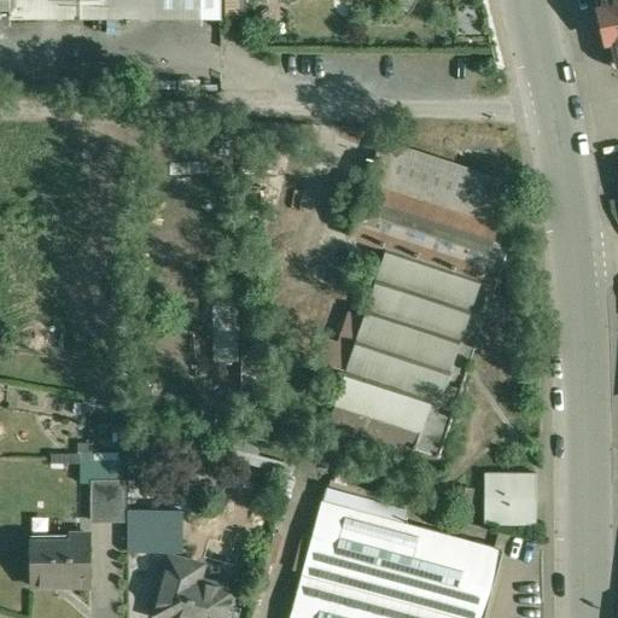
[(9,0),(10,18),(155,18),(221,18),(221,0),(9,0)]
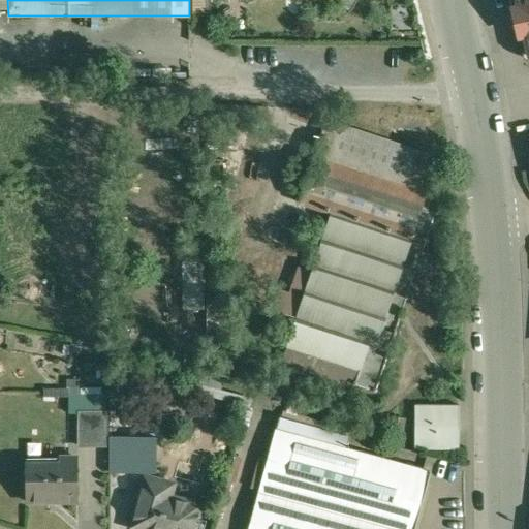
[(210,0),(192,0),(192,16),(210,17),(210,0)]
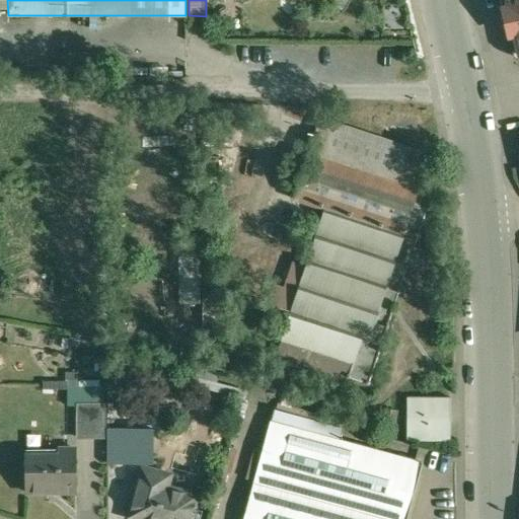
[(518,0),(500,0),(513,56),(518,59),(518,0)]
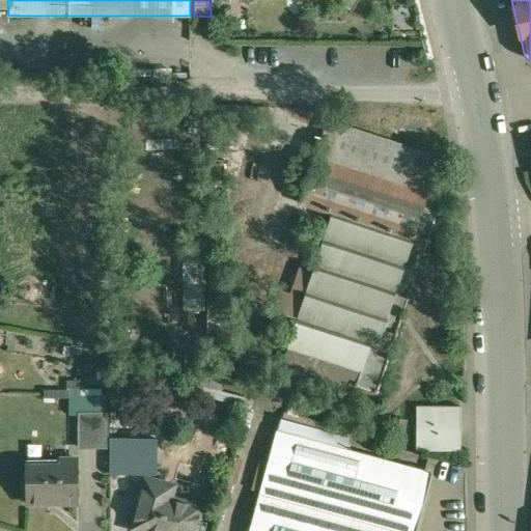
[(440,157),(328,120),(315,156),(429,193),(440,157)]
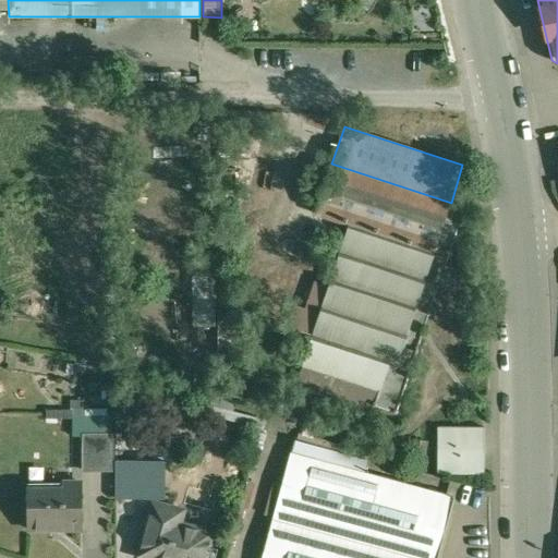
[(451,203),(331,164),(308,237),(330,243),(325,257),(337,262),(328,287),(314,282),(307,301),(322,305),(319,314),(306,351),(302,365),(303,366),(294,392),(392,423),(460,220),(463,208),(464,209),(464,207),(451,203)]
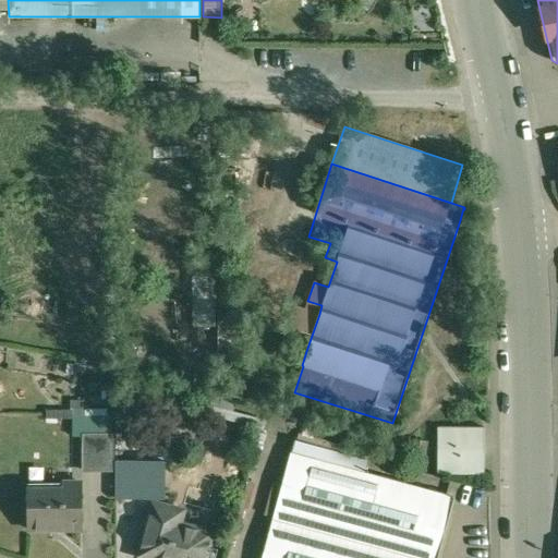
[(194,254),(194,327),(218,326),(218,254),(194,254)]
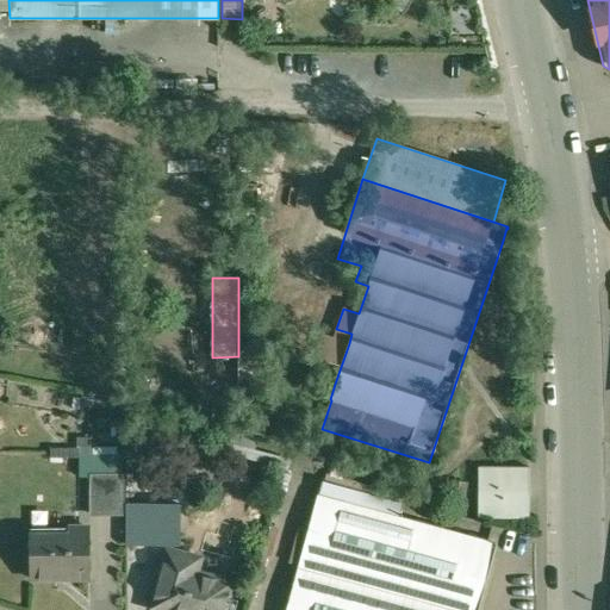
[(257,291),(240,291),(240,352),(257,352),(257,291)]
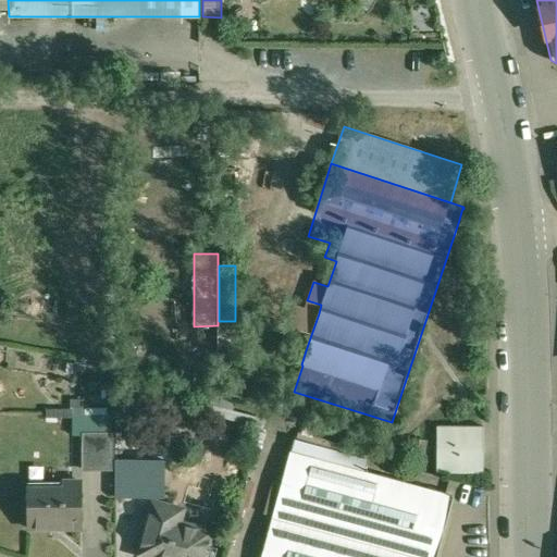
[(296,307),(284,343),(306,350),(319,313),(296,307)]
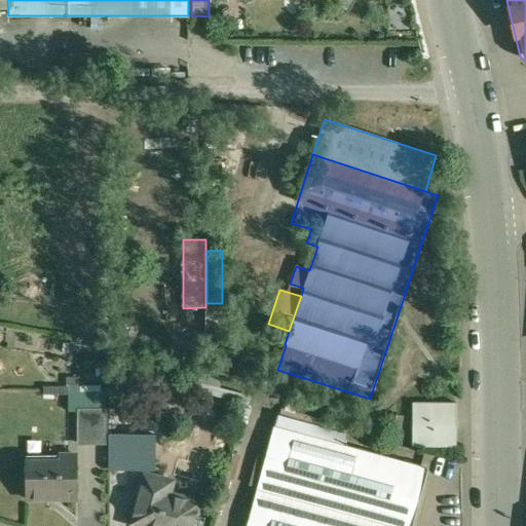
[(127,383),(111,383),(111,424),(127,424),(127,383)]
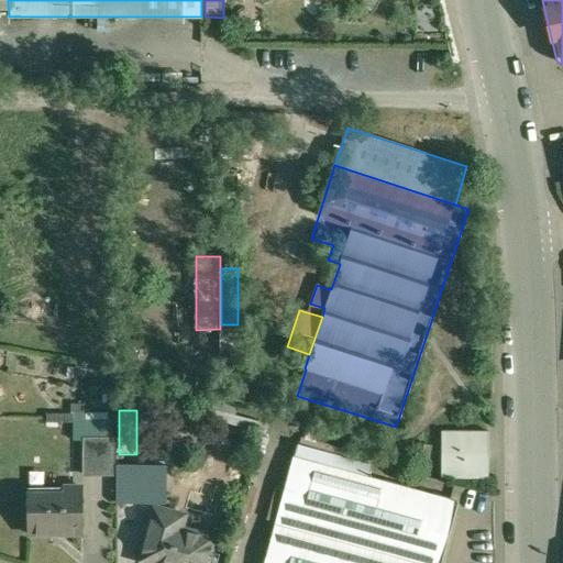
[(488,431),(442,431),(442,446),(433,446),(433,456),(442,456),(442,477),(488,477),(488,431)]
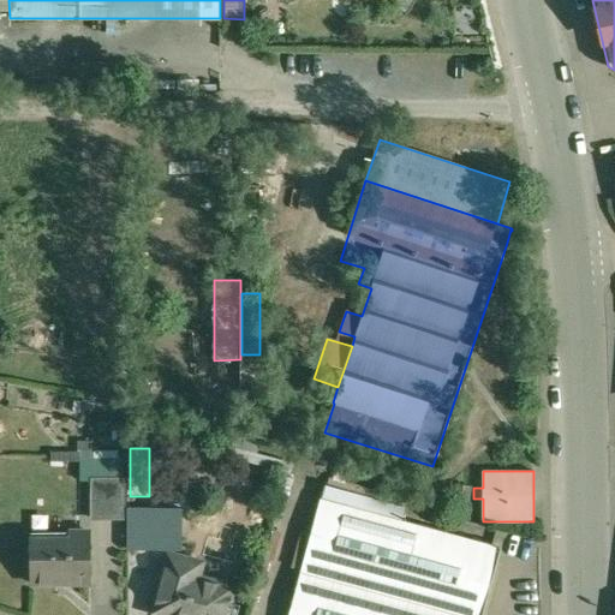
[(126,476),(90,477),(90,517),(124,517),(124,519),(126,519),(126,503),(126,476)]
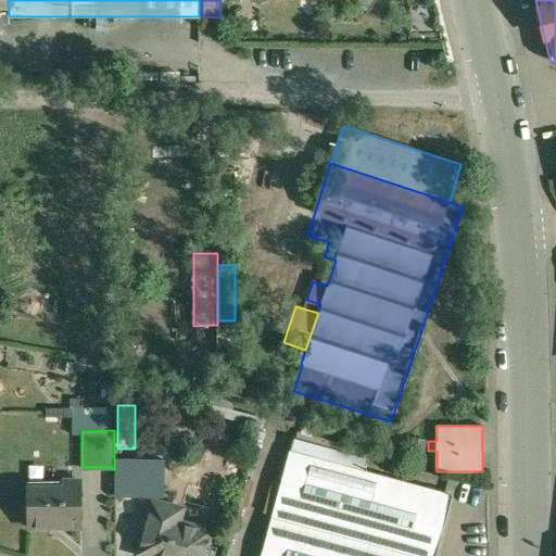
[(425,441),(413,438),(407,462),(420,469),(425,441)]
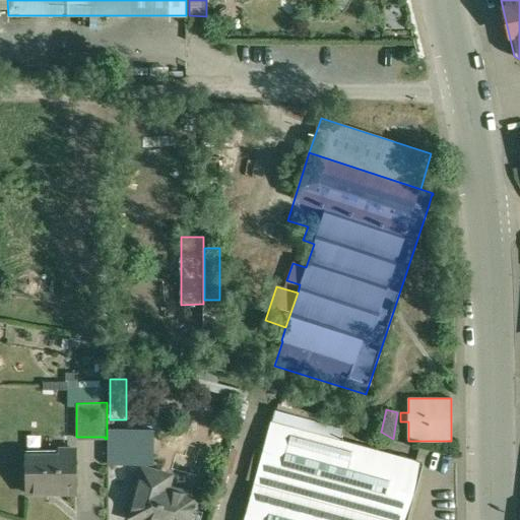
[(401,519),(417,461),(271,421),(244,519),(401,519)]
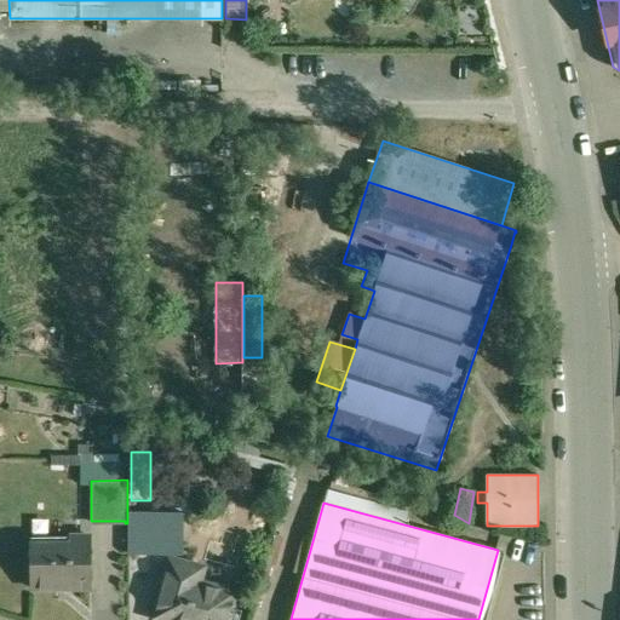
[(166,518),(127,507),(127,523),(127,549),(156,556),(166,518)]
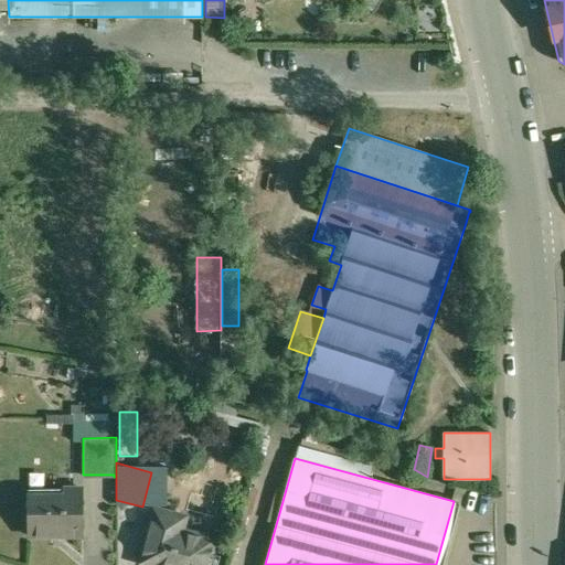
[(64,489),(64,493),(28,494),(28,535),(83,534),(83,488),(64,489)]
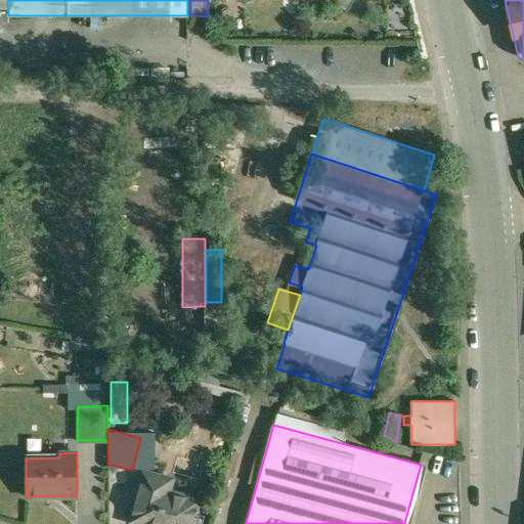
[(168,478),(143,472),(130,521),(139,523),(192,523),(200,499),(165,490),(168,478)]
